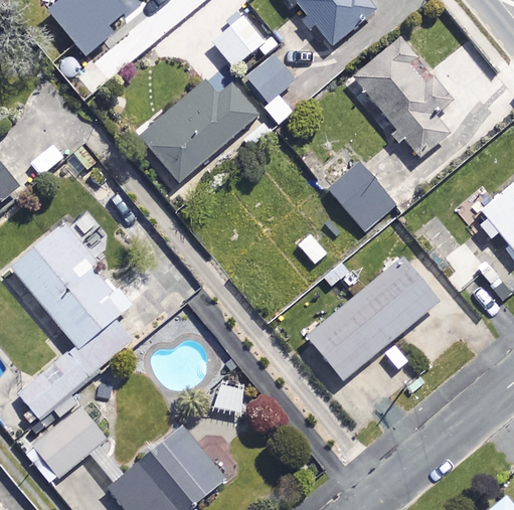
[(53,0),(47,5),(86,51),(115,27),(110,20),(133,0),(53,0)]
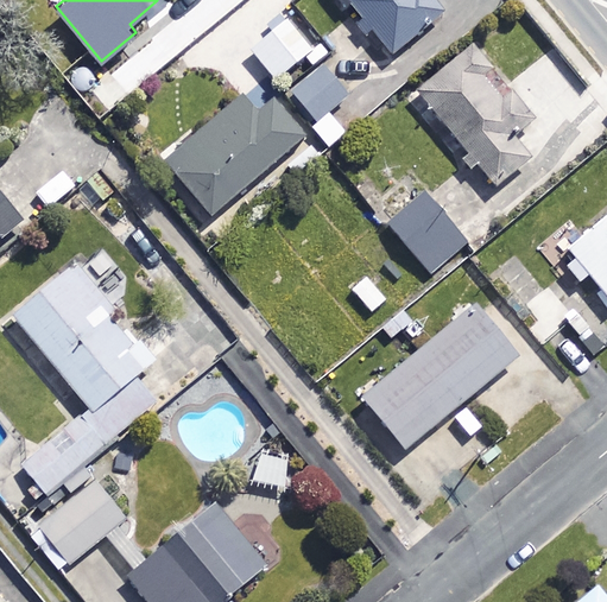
[(442,11),(432,0),(346,0),(396,55),(442,11)]
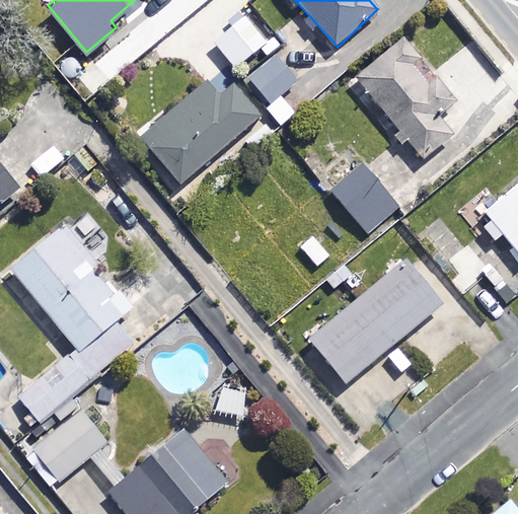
[(235,67),(259,49),(264,56),(282,42),(272,28),(265,33),(251,17),(217,44),(235,67)]
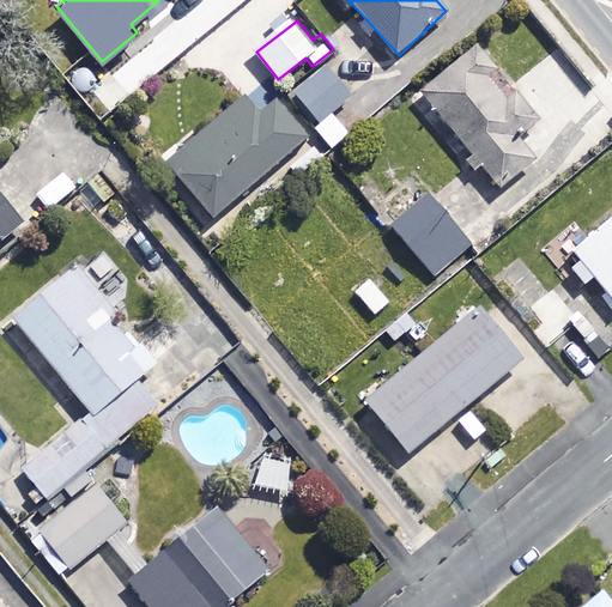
[(541,117),(478,44),(420,95),(502,188),(534,159),(516,139),(541,117)]
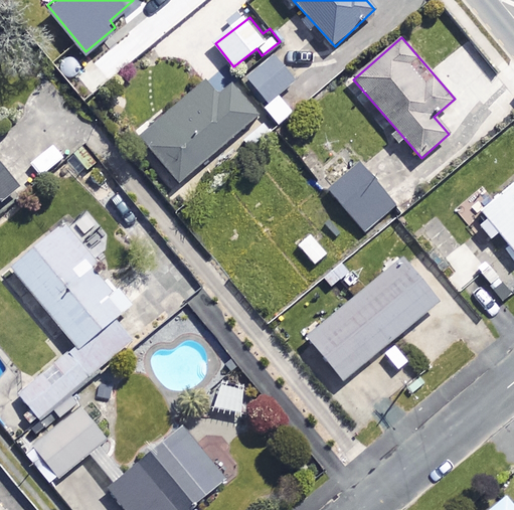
[(266,105),(295,77),(272,53),(242,79),(266,105)]
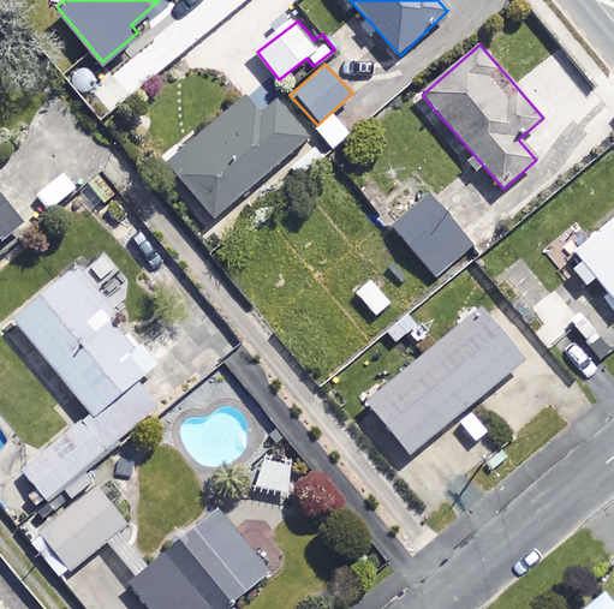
[(257,112),(244,96),(165,163),(214,220),(309,139),(273,97),(257,112)]
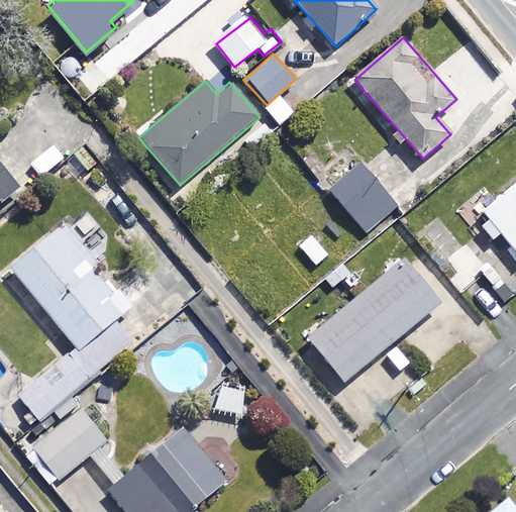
[(0,202),(18,189),(0,166),(0,202)]
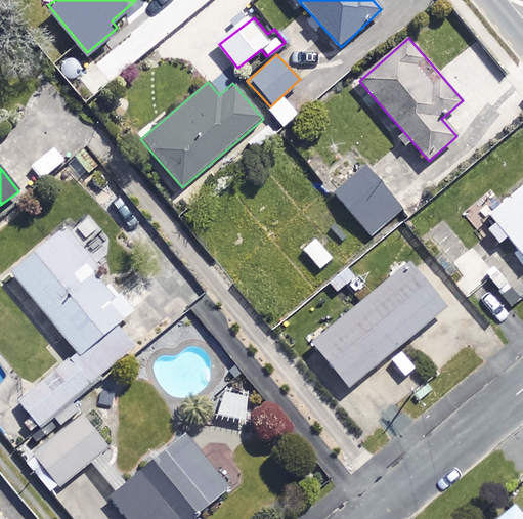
[(367,234),(403,207),(381,178),(346,206),(367,234)]
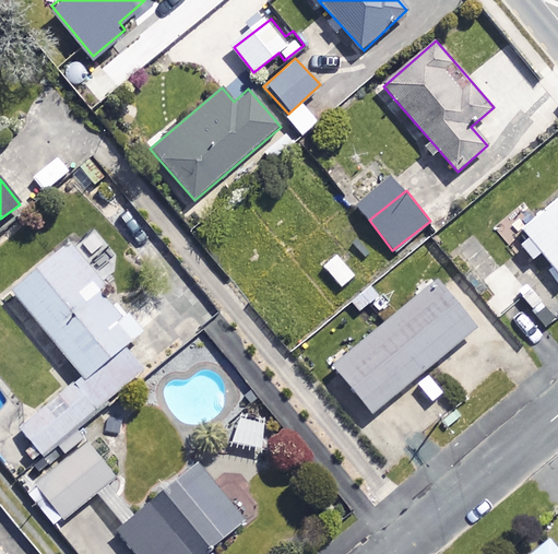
[(557,197),(521,227),(524,239),(539,250),(557,272),(557,197)]
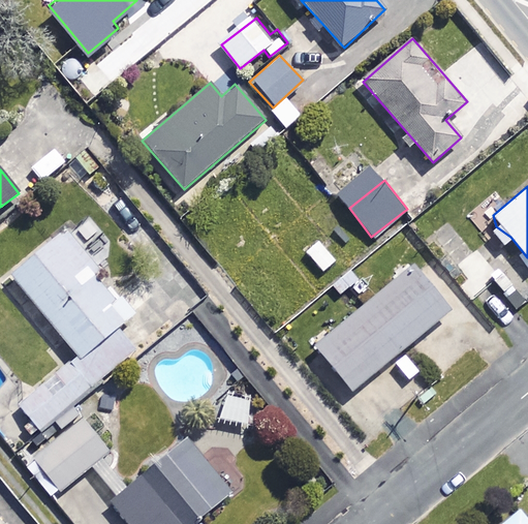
[(99,263),(71,228),(14,275),(83,358),(133,315),(97,273),(99,263)]
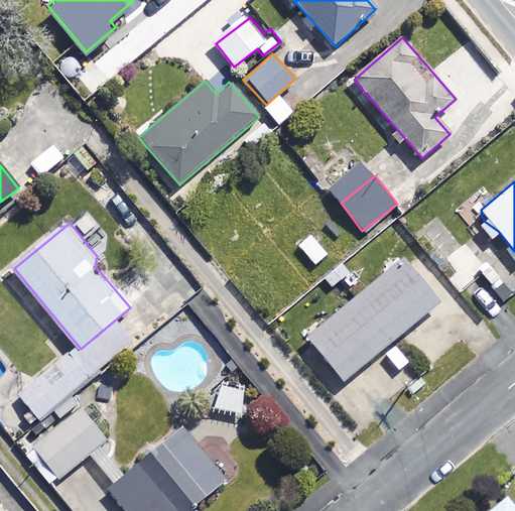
[(331,251),(312,231),(297,245),(315,264),(331,251)]
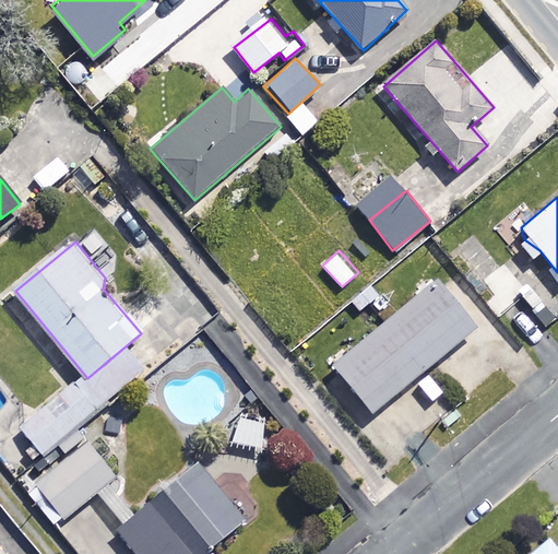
[(475,329),(436,282),(334,367),(374,414),(475,329)]
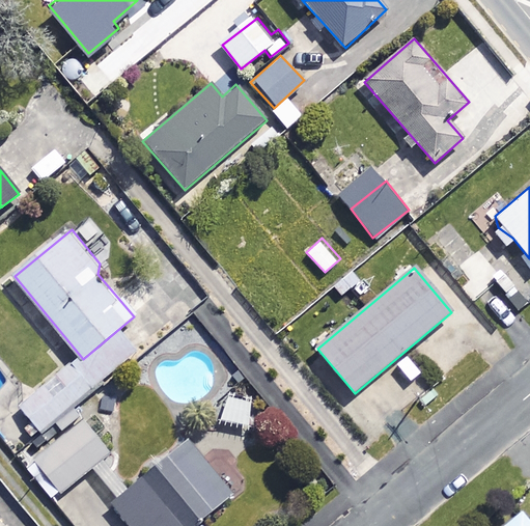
[(296,438),(279,408),(253,422),(270,451),(296,438)]
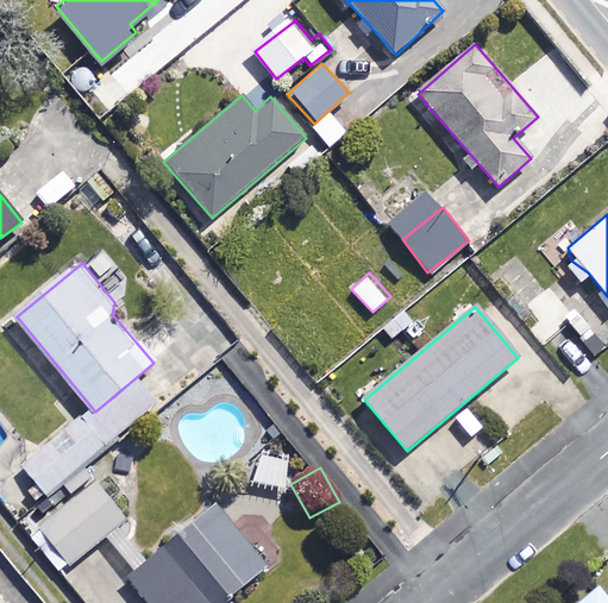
[(126,519),(95,481),(38,527),(69,564),(126,519)]
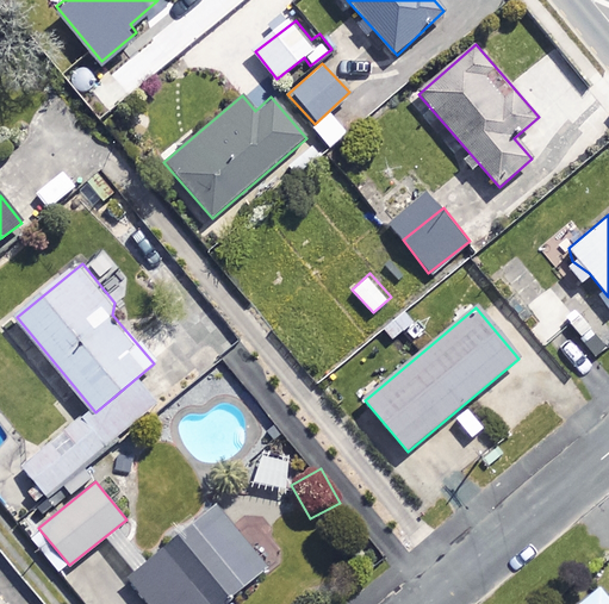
[(227,603),(269,570),(217,506),(130,578),(150,602),(145,603),(227,603)]
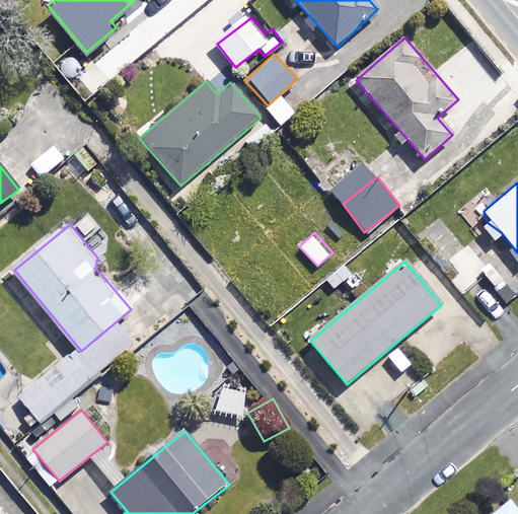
[(517,508),(510,498),(491,513),(517,513),(517,508)]
